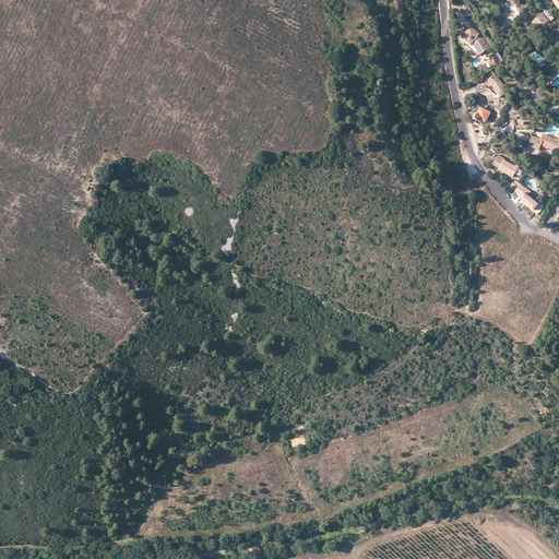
[(555,36),(545,26),(544,24),(545,23),(546,22),(547,21),(540,13),(532,21),(539,28),(538,30),(549,42),(555,36)]
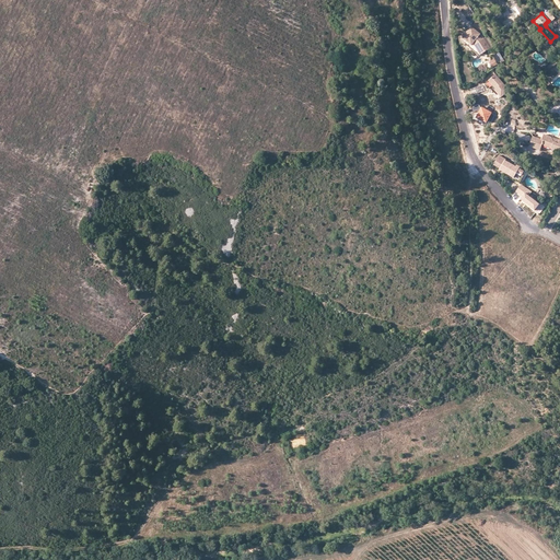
[(476,22),(471,27),(480,35),(485,30),(476,22)]
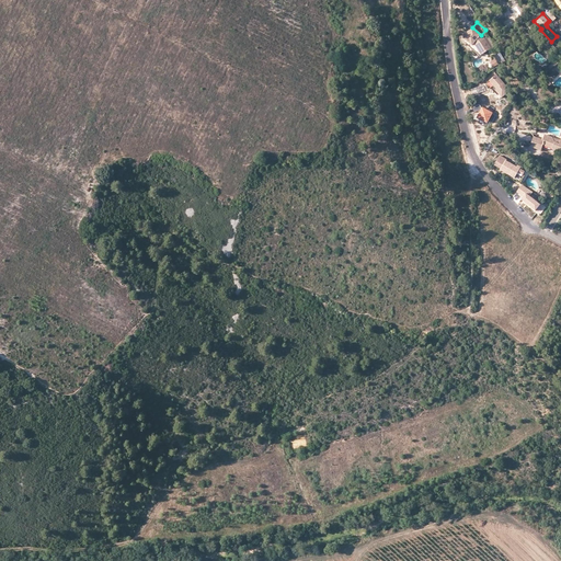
[(469,31),(464,38),(473,46),(474,44),(476,45),(474,45),(481,56),(491,49),(485,39),(482,42),(480,39),(481,38),(479,37),(481,35),(472,27),(469,31)]
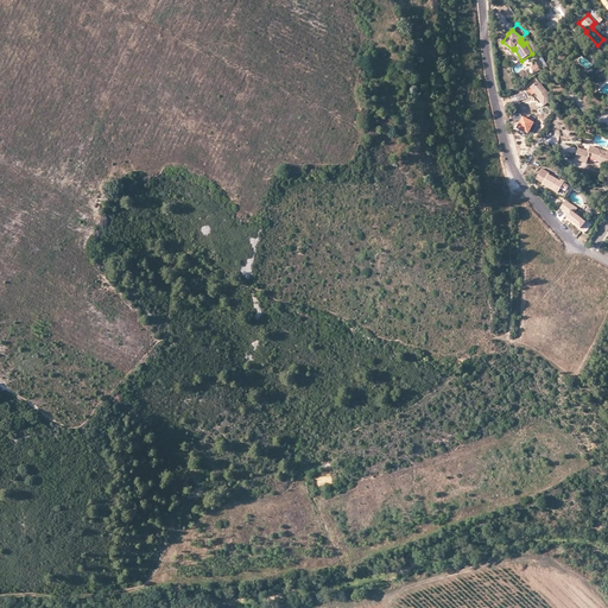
[(603,39),(597,45),(596,46),(603,54),(607,48),(607,39),(606,38),(603,39)]
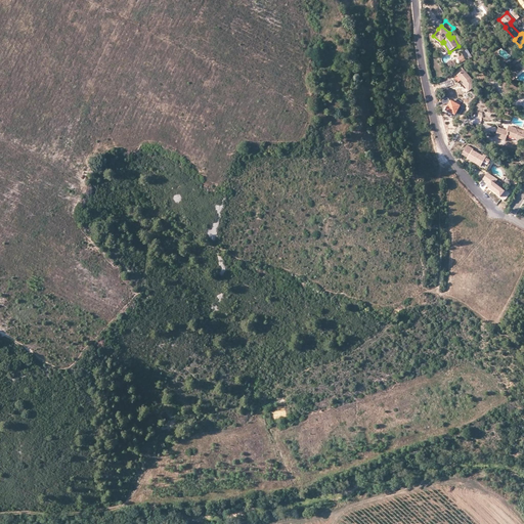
[(462,55),(457,58),(462,63),(466,60),(462,55)]
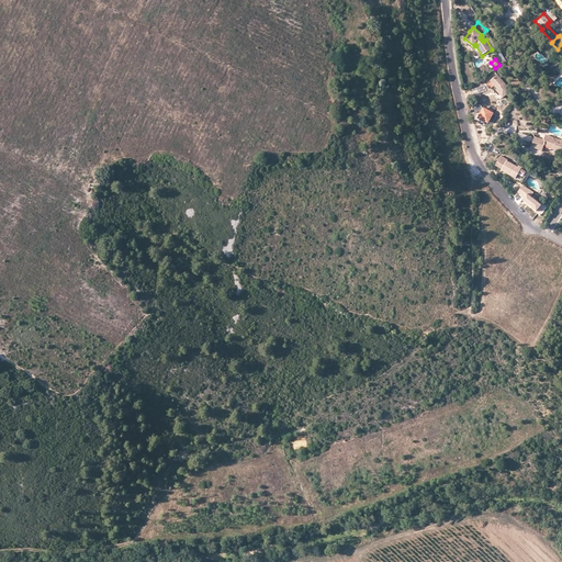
[(498,77),(492,82),(496,88),(499,92),(498,93),(504,100),(512,92),(498,77)]
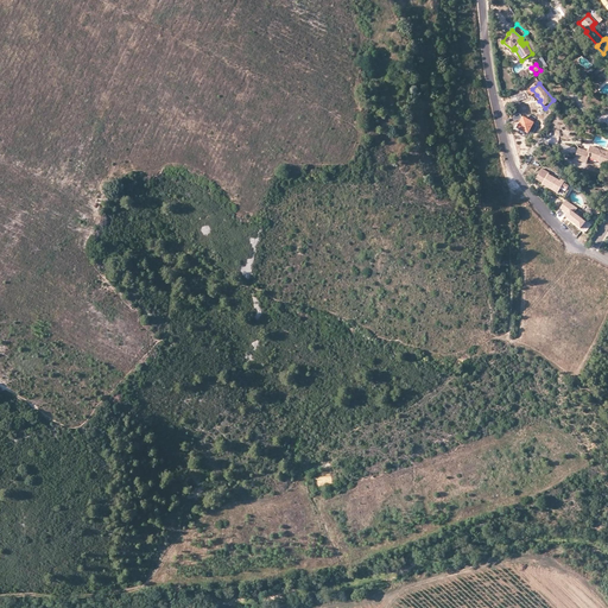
[(529,134),(534,122),(523,116),(517,127),(529,134)]
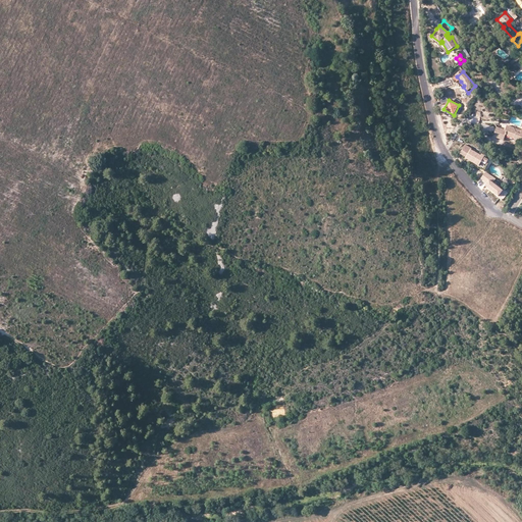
[(505,129),(497,126),(492,136),(503,140),(505,135),(506,133),(508,134),(509,132),(515,135),(514,138),(515,139),(519,140),(520,138),(521,139),(521,138),(521,127),(521,129),(520,134),(516,132),(514,127),(507,124),(506,126),(505,129)]
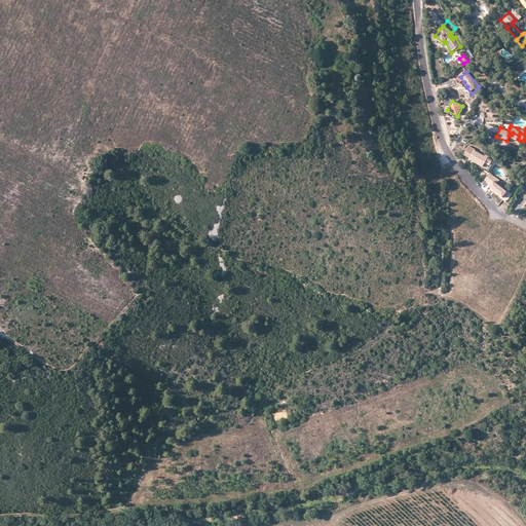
[(468,146),(463,156),(470,160),(470,161),(472,162),(488,172),(491,165),(490,164),(492,161),(488,158),(489,157),(486,155),(485,157),(475,151),(476,150),(468,146)]
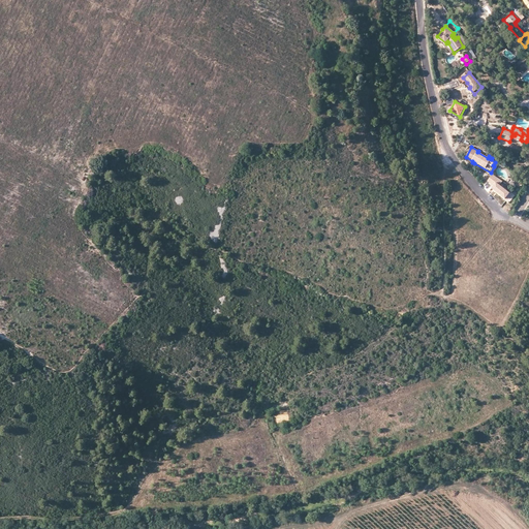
[(502,182),(493,175),(487,182),(493,186),(491,188),(505,198),(509,193),(500,186),(502,182)]
